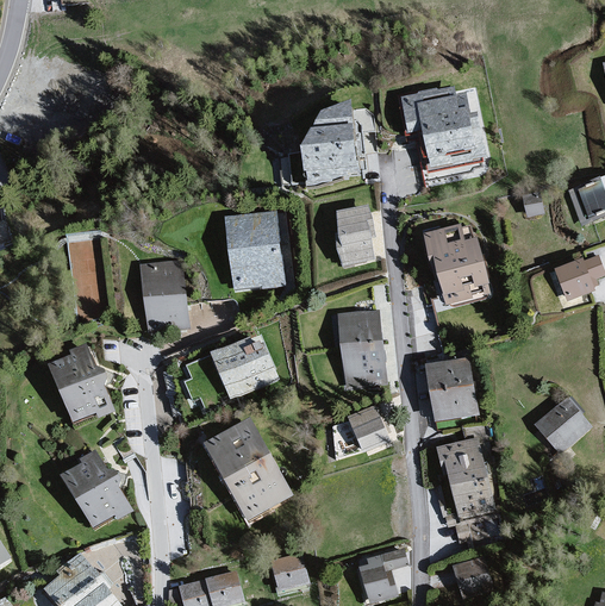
[(604,57),(590,61),(600,113),(604,111),(604,57)]
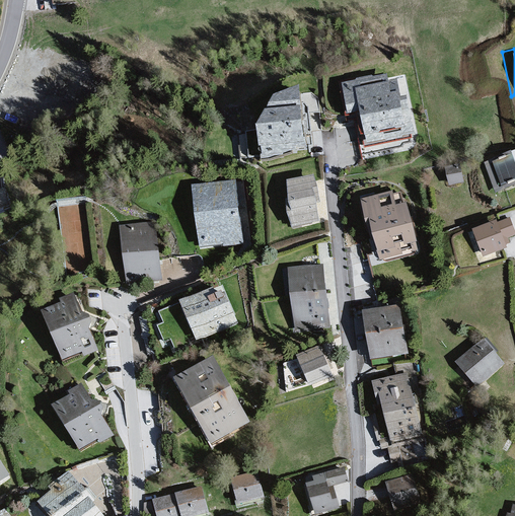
[(396,72),(340,85),(357,156),(415,146),(396,72)]
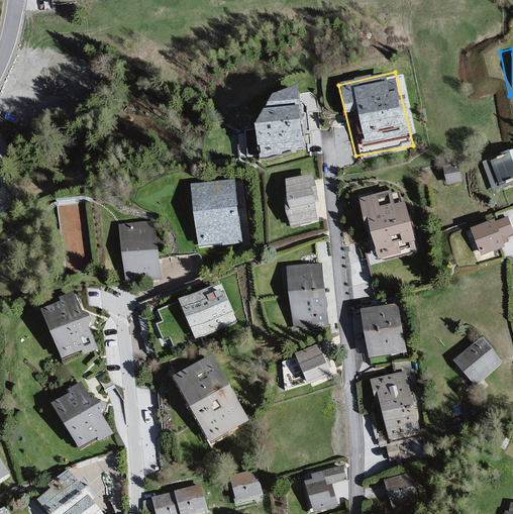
[(274,94),(259,122),(260,153),(301,142),(295,86),(274,94)]
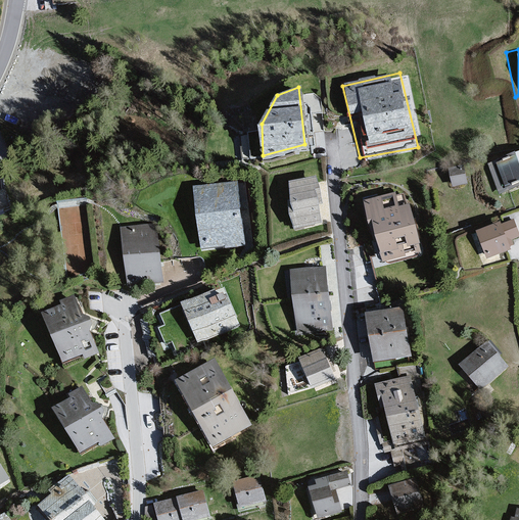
[(518,147),(486,160),(497,189),(518,180),(518,147)]
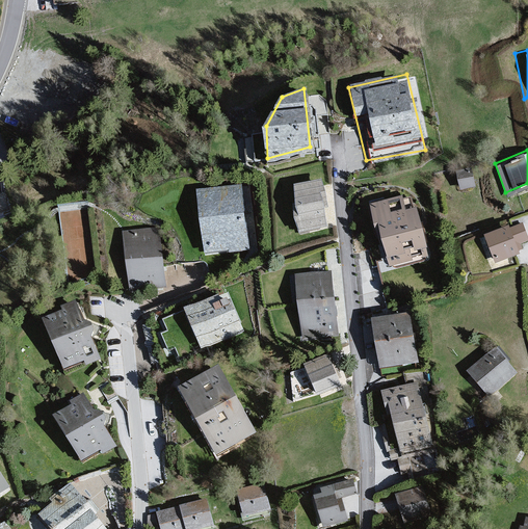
[(457,185),(473,183),(470,165),(454,168),(457,185)]
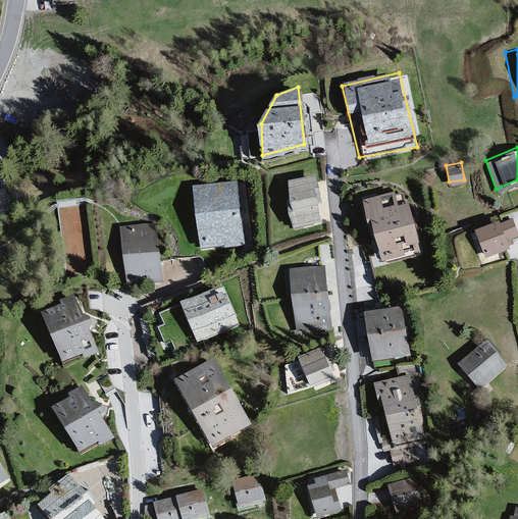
[(315,175),(288,180),(294,228),(323,222),(315,175)]
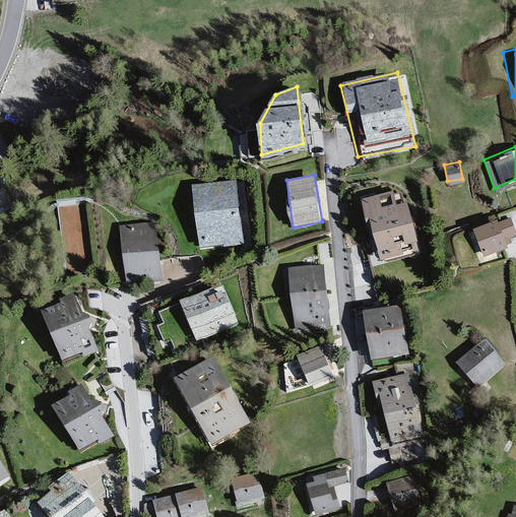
[(232,180),(192,184),(199,246),(239,241),(232,180)]
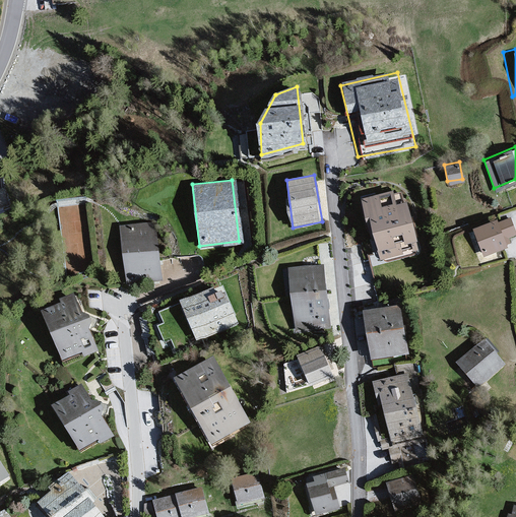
[(389,189),(361,197),(367,221),(371,220),(380,255),(414,246),(404,203),(393,205),(389,189)]
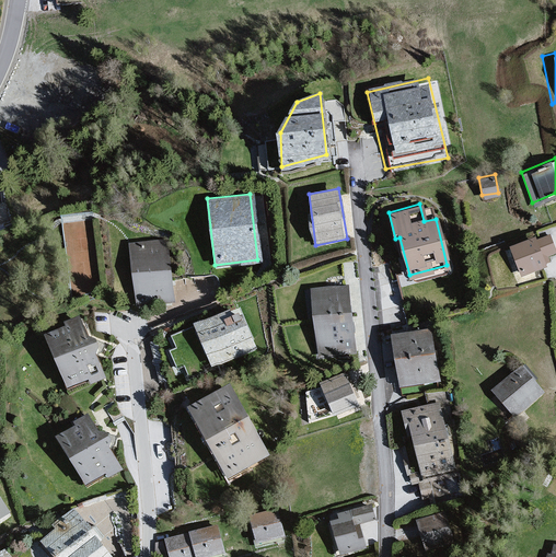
[(544,232),(495,247),(509,278),(539,271),(536,259),(552,253),(544,232)]
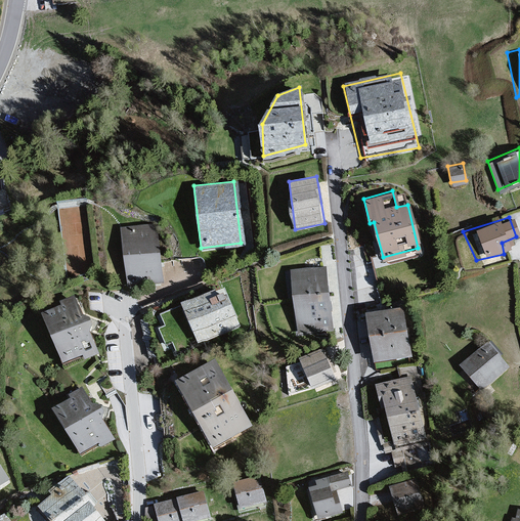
[(153,222),(121,225),(126,281),(158,278),(153,222)]
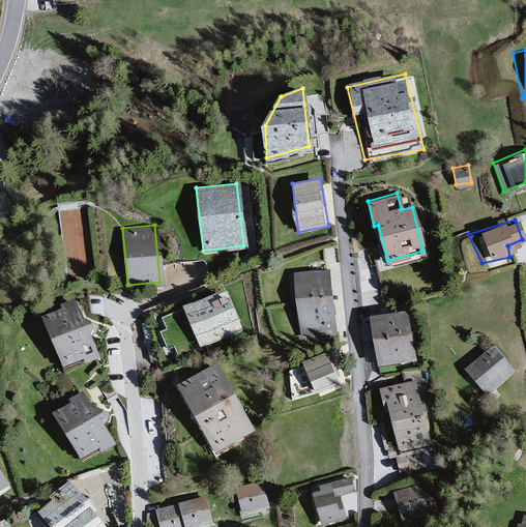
[(326,269),(294,272),(298,329),(333,328),(326,269)]
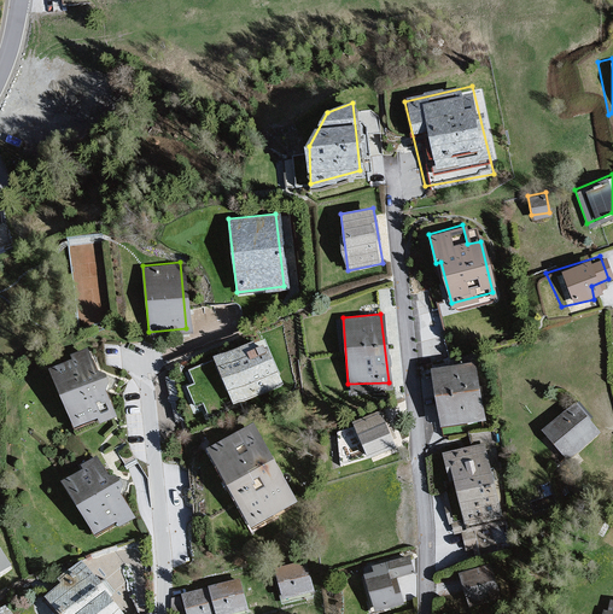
[(262,341),(211,357),(235,405),(282,385),(262,341)]
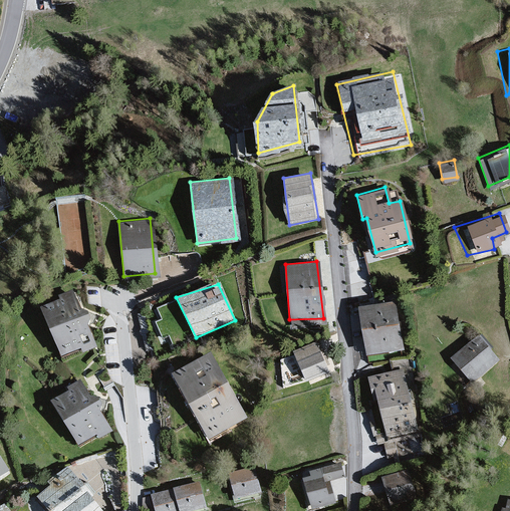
[(70,292),(38,304),(59,355),(96,346),(70,292)]
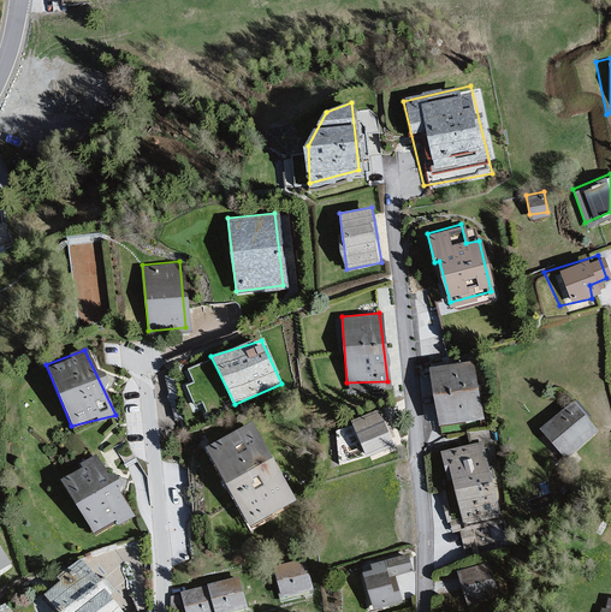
[(475,360),(428,370),(438,427),(484,420),(475,360)]
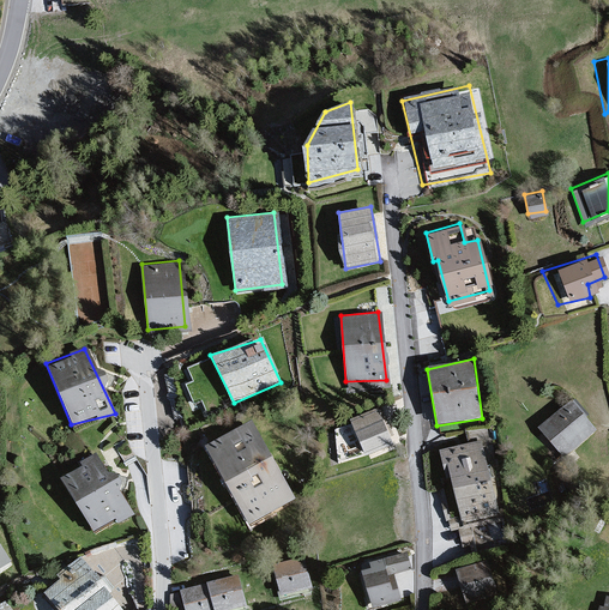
[(567,399),(538,424),(561,451),(591,426),(567,399)]
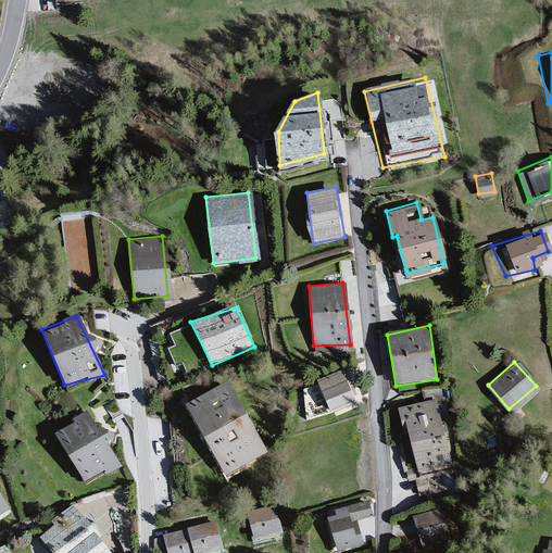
[(315,381),(329,413),(353,402),(343,373),(315,381)]
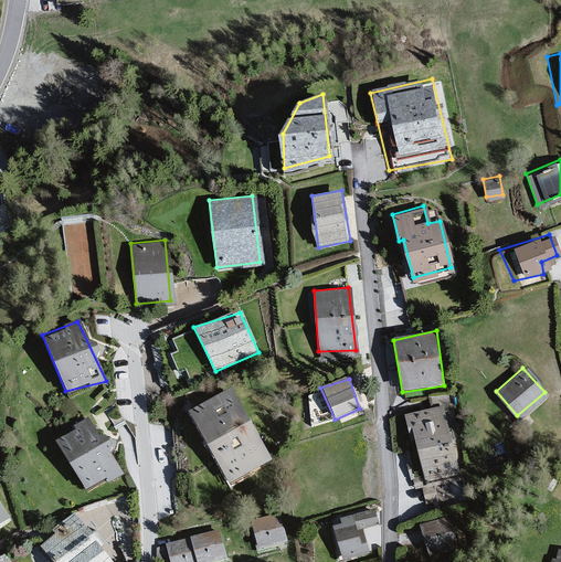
[(232,388),(190,411),(231,484),(273,458),(232,388)]
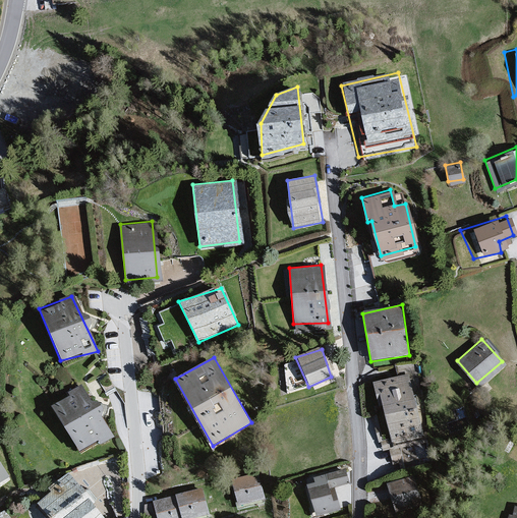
[(404,373),(367,384),(385,443),(422,438),(404,373)]
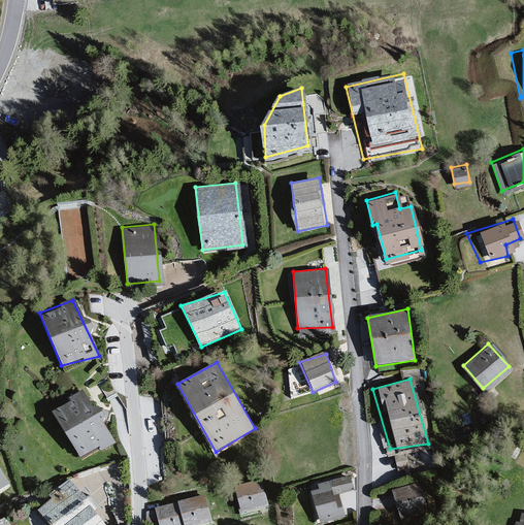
[(82,395),(47,414),(79,461),(113,444),(82,395)]
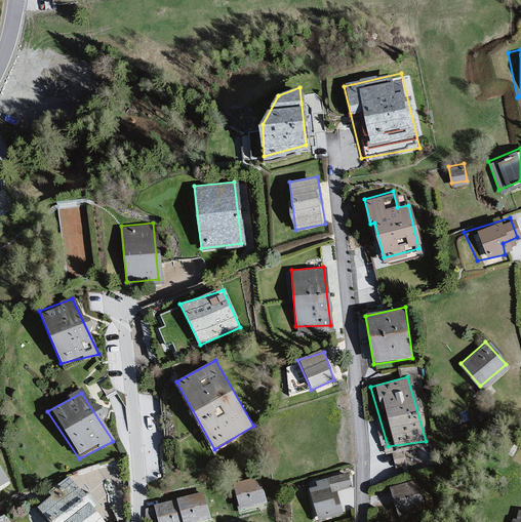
[(0,486),(9,480),(0,463),(0,486)]
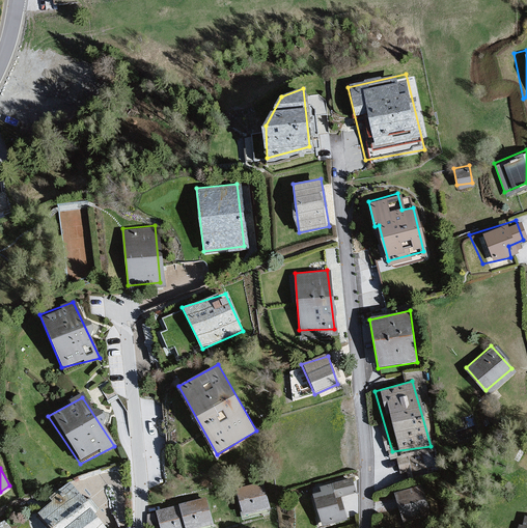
[(348,476),(305,488),(314,524),(356,510),(348,476)]
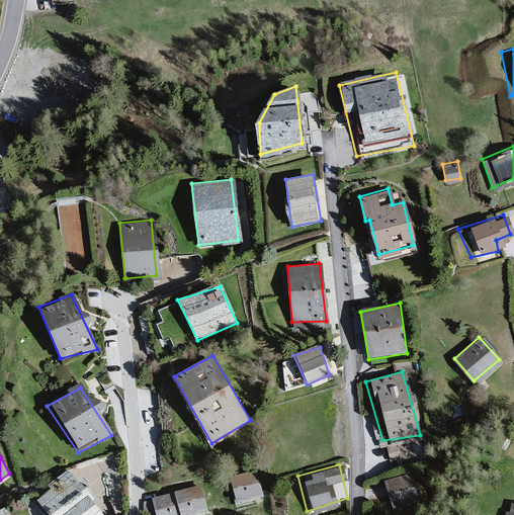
[(228,473),(236,498),(259,495),(253,470),(228,473)]
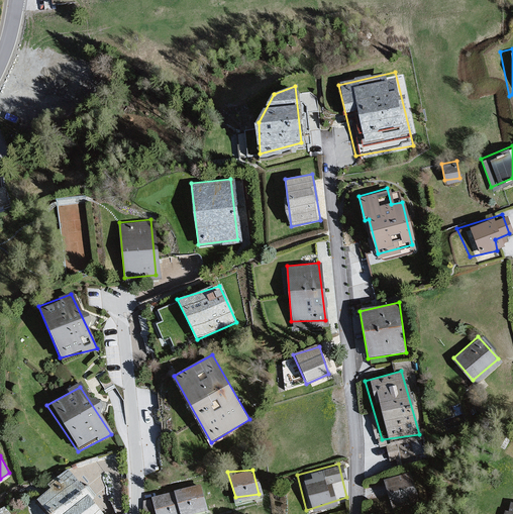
[(103,513),(68,472),(35,500),(46,513),(103,513)]
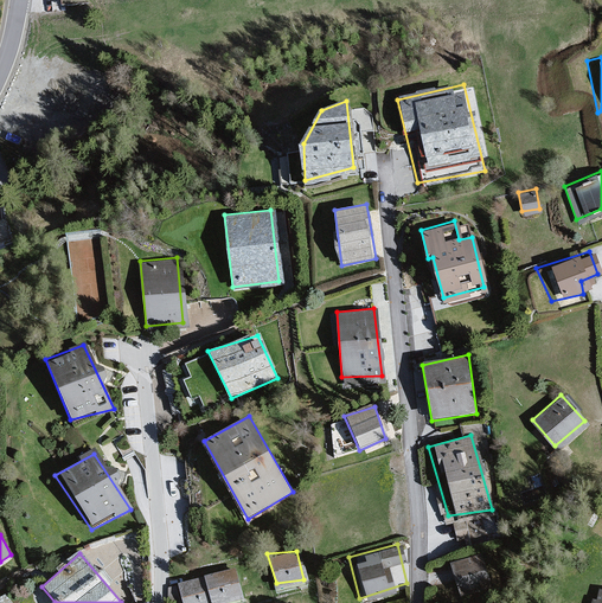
[(476,553),(444,563),(460,602),(491,590),(476,553)]
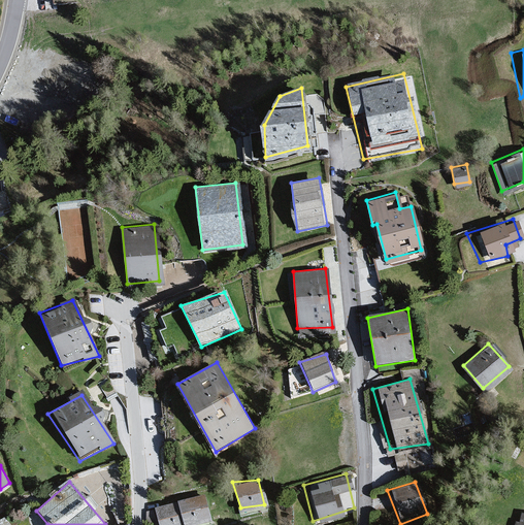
[(200,496),(172,501),(178,524),(187,524),(207,518),(200,496)]
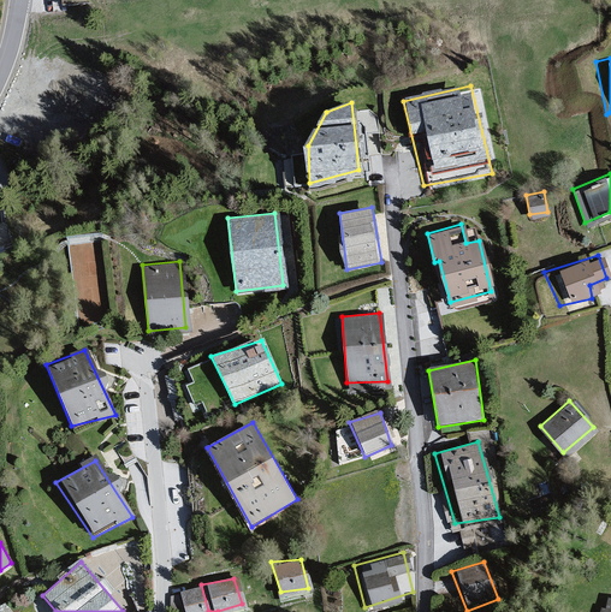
[(208,611),(201,584),(173,590),(183,611),(208,611)]
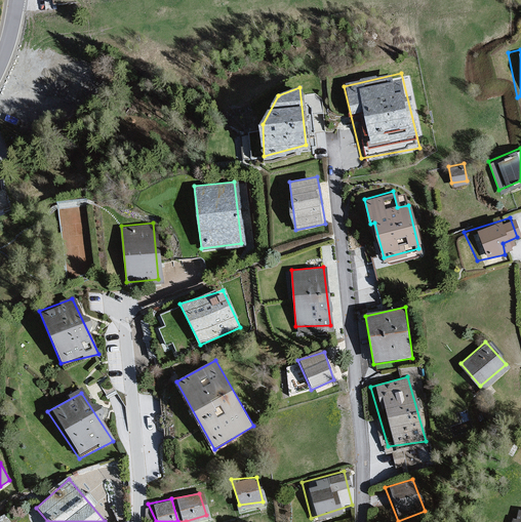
[(520,521),(520,509),(517,509),(515,517),(511,516),(509,521),(520,521)]
